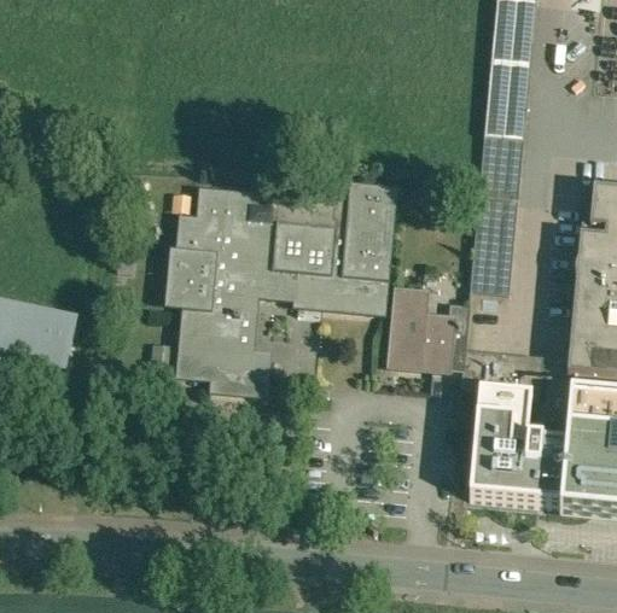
[(535,3),(510,0),(496,0),(484,138),(523,141),(535,3)]
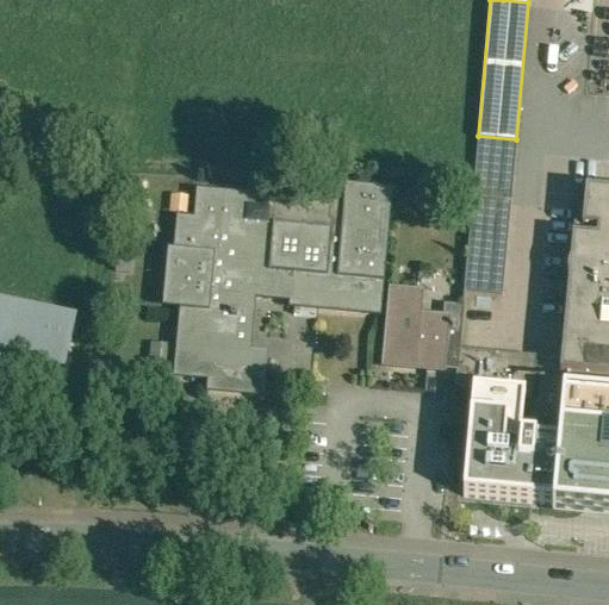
[(516,139),(478,136),(472,197),(510,200),(516,139)]
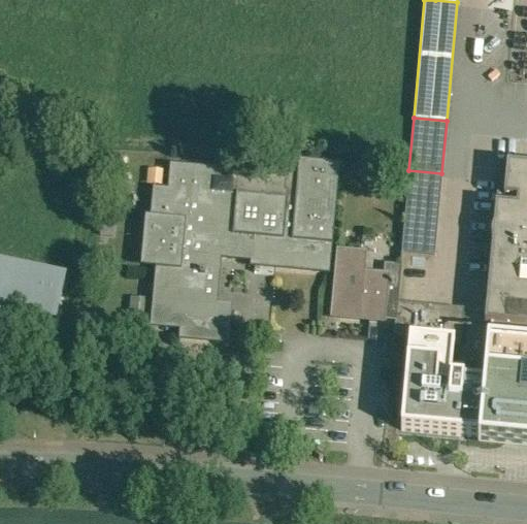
[(526,164),(506,163),(506,164),(504,164),(489,344),(488,344),(486,374),(473,373),(473,372),(473,370),(472,367),(471,364),(470,362),(468,360),(464,357),(460,355),(453,354),(455,340),(412,336),(406,383),(404,383),(401,428),(526,438),(526,164)]
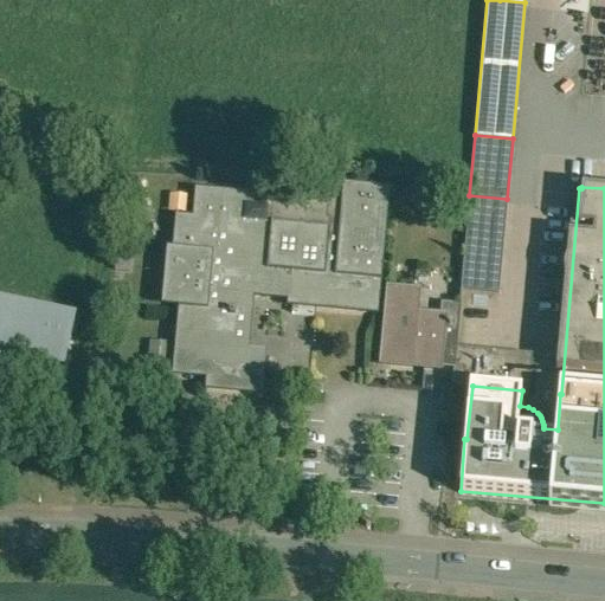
[(330,205),(201,193),(199,223),(182,220),(180,244),(186,245),(185,254),(172,253),(168,301),(185,302),(179,370),(212,373),(211,385),(257,388),(261,353),(245,351),(251,292),(315,297),(315,303),(373,308),(375,284),(369,284),(371,273),(377,273),(384,194),(332,188),(330,205)]
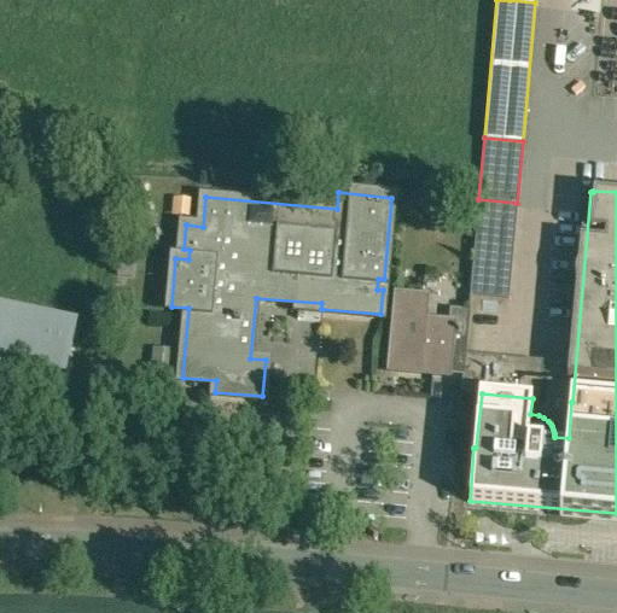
[(517,203),(478,199),(470,295),(508,298),(517,203)]
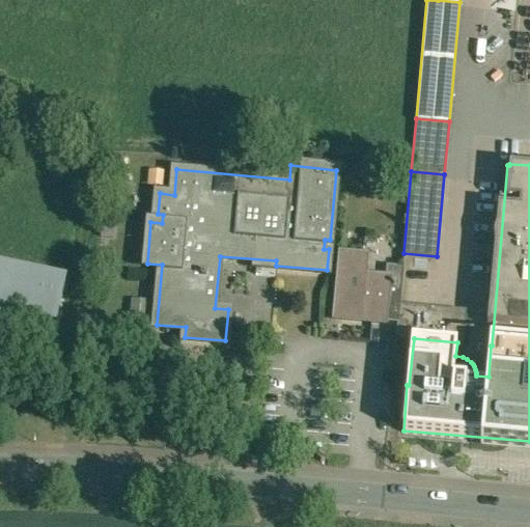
[(385,279),(360,277),(361,257),(341,255),(337,297),(343,298),(341,317),(371,321),(372,310),(382,311),(385,279)]
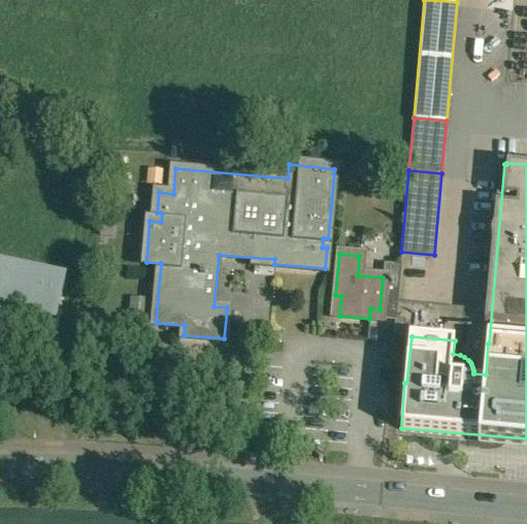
[(64,276),(0,262),(0,308),(55,321),(64,276)]
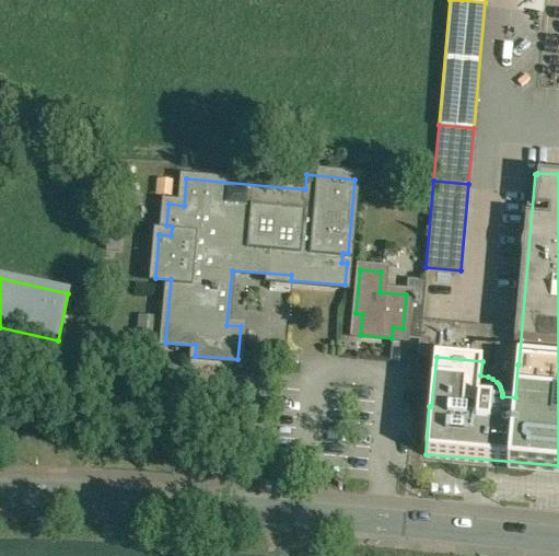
[(424,281),(407,279),(406,294),(403,328),(402,338),(419,340),(420,320),(424,281)]
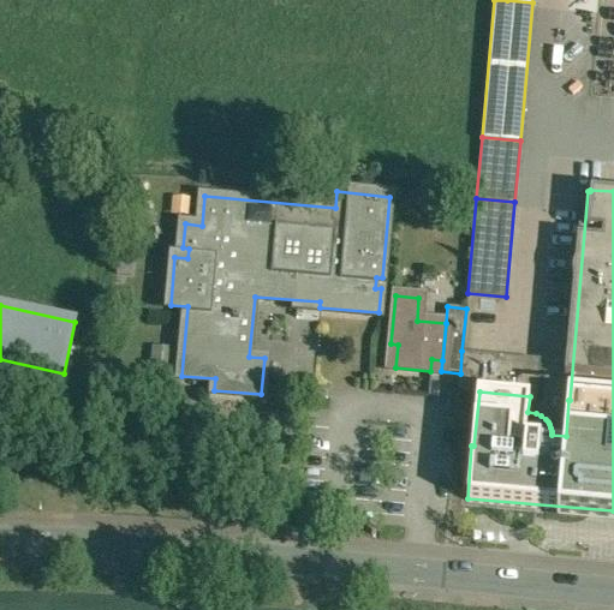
[(540,358),(462,351),(460,374),(458,389),(480,392),(530,396),(536,398),(540,358)]
